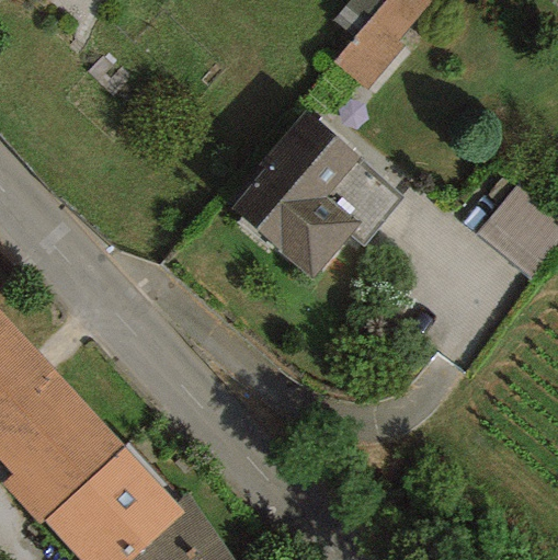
[(398,42),(432,0),(385,0),(354,38),(333,64),(367,91),(403,46),(398,42)]
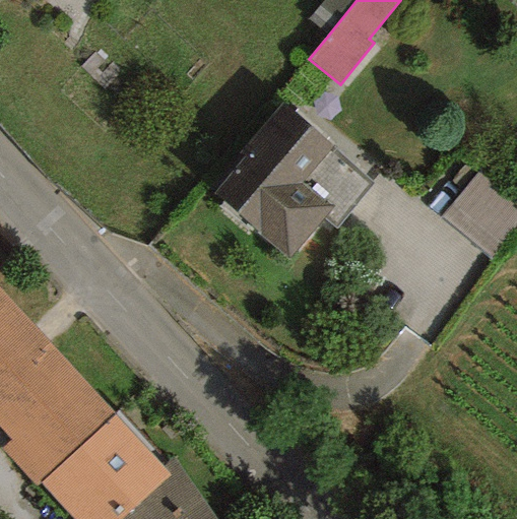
[(328,36),(357,0),(325,0),(309,19),(328,36)]
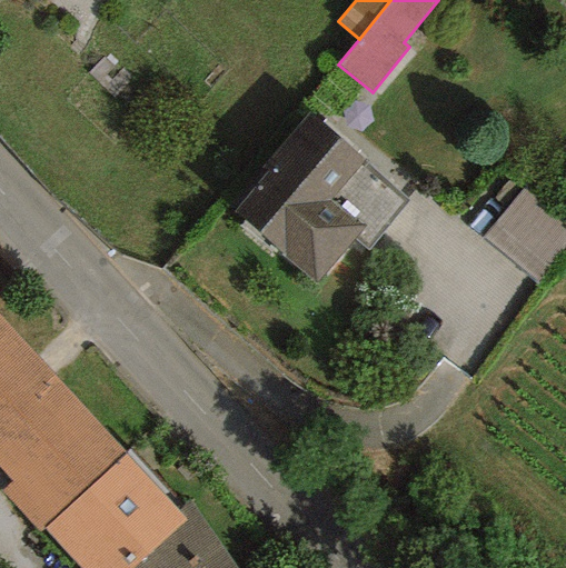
[(317,284),(366,226),(336,200),(369,161),(309,111),(261,168),(266,171),(231,211),(317,284)]
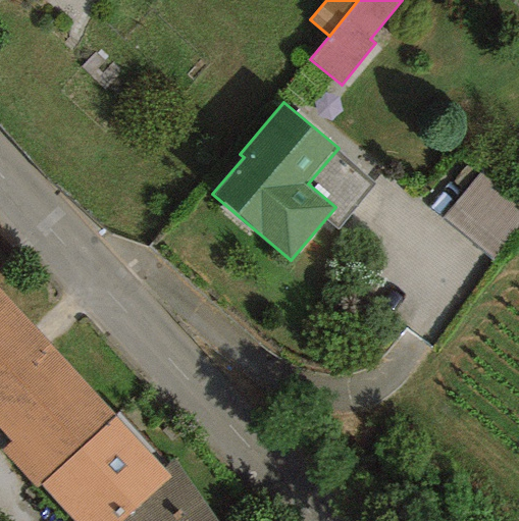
[(518,202),(481,171),(444,217),(494,257),(518,225),(518,202)]
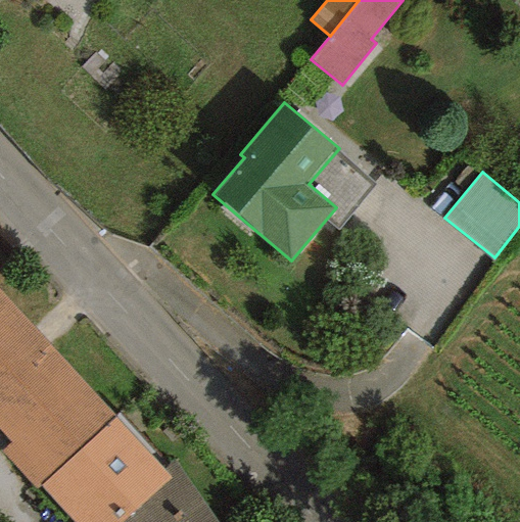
[(41,485),(119,416),(0,289),(0,429),(12,442),(3,451),(38,489),(41,485)]
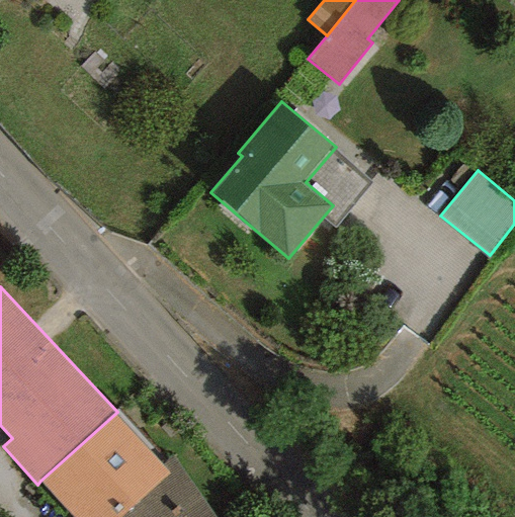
[(164,464),(117,412),(40,481),(75,516),(215,516),(174,455),(164,464)]
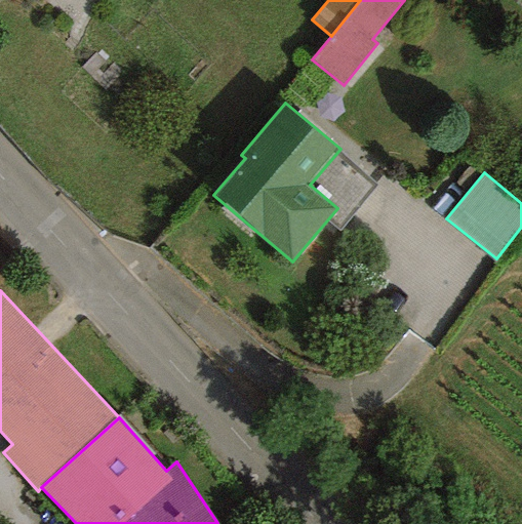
All buildings are outlined.
